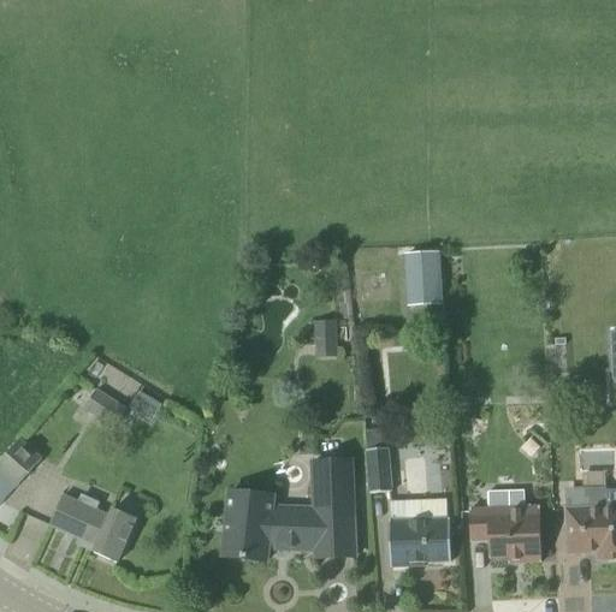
[(439,250),(404,251),(407,304),(443,303),(439,250)]
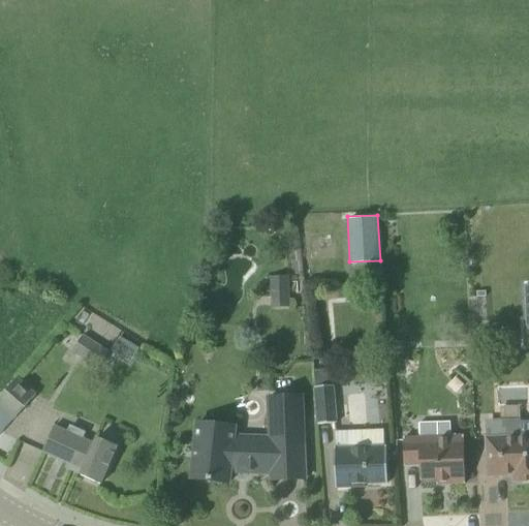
[(288,273),(269,274),(271,304),(289,304),(288,273)]
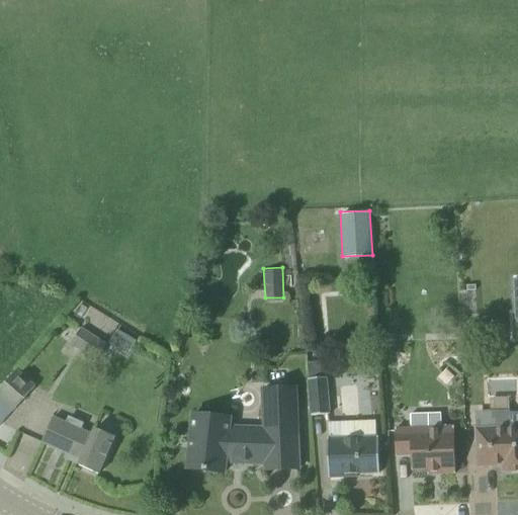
[(82,325),(72,341),(97,357),(107,341),(82,325)]
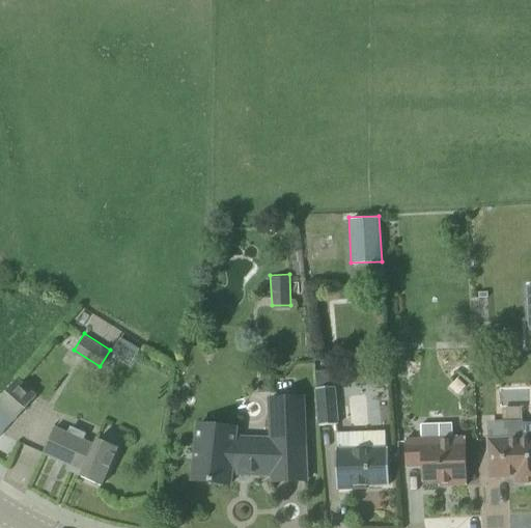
[(406,351),(395,351),(395,366),(410,365),(409,350),(406,351)]
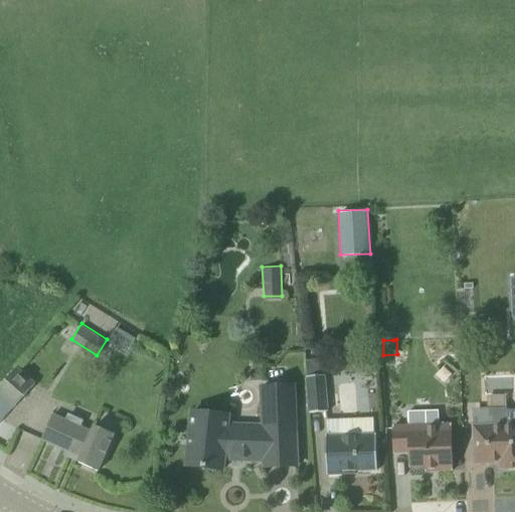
[(374,345),(360,346),(361,359),(375,358),(374,345)]
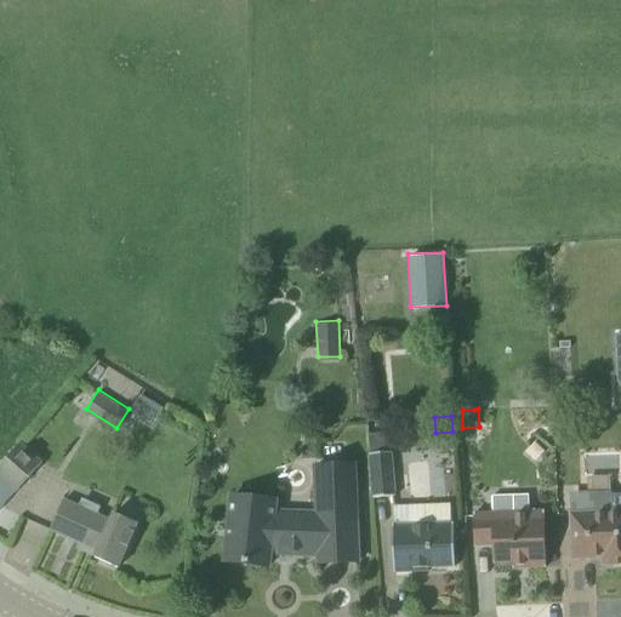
[(394,492),(388,430),(369,432),(370,451),(369,451),(374,495),(394,492)]
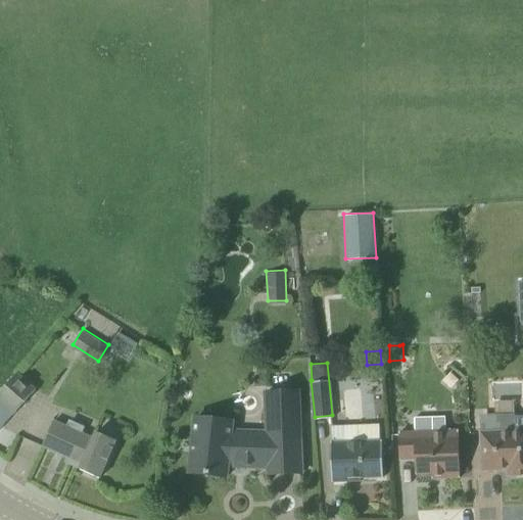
[(0,400),(13,413),(35,387),(16,372),(0,389),(0,400)]
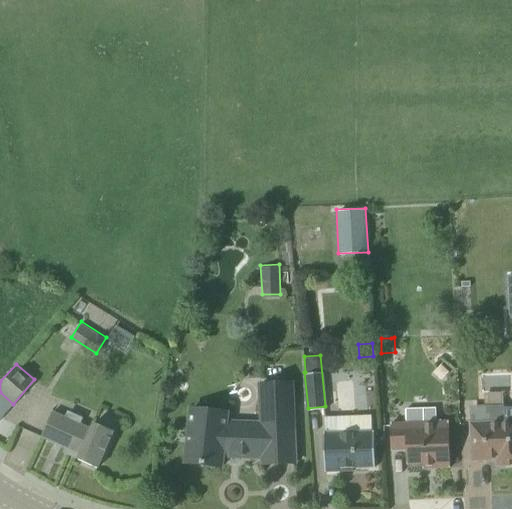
[(191,405),(187,441),(185,461),(221,465),(223,454),(263,456),(263,462),(295,461),(292,379),(260,380),(261,421),(226,420),(227,409),(191,405)]
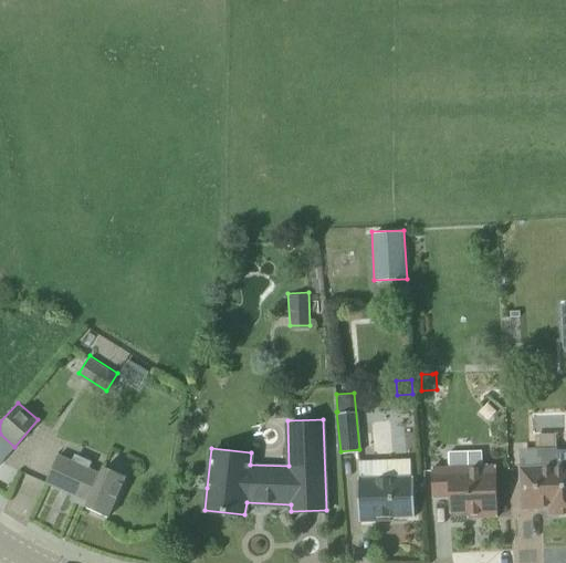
[(565,512),(565,448),(557,449),(557,446),(520,447),(521,470),(522,507),(548,507),(548,513),(565,512)]
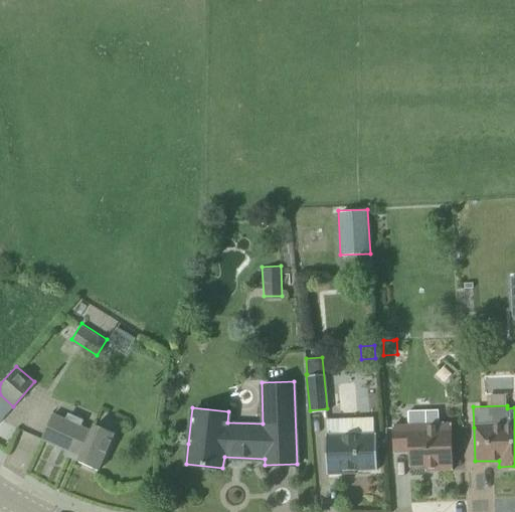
[(408,409),(408,423),(392,423),(393,451),(408,451),(409,466),(425,465),(425,470),(453,469),(451,421),(439,422),(439,408),(408,409)]
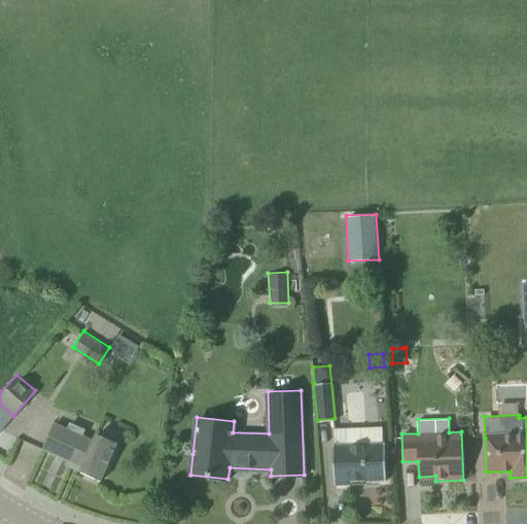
[(67,427),(54,422),(42,448),(82,465),(80,472),(100,480),(117,442),(98,432),(95,440),(82,434),(85,428),(69,421),(67,427)]
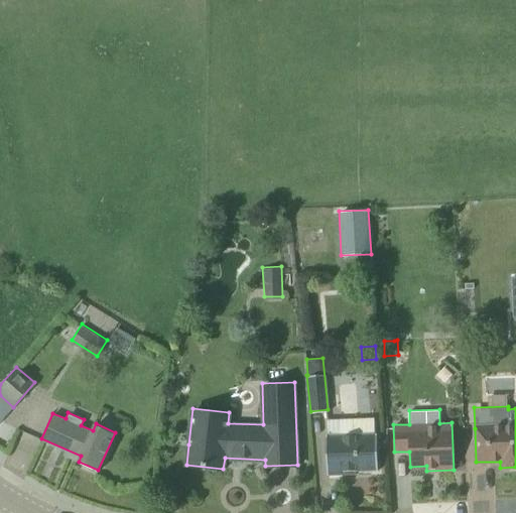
[(378,469),(376,432),(326,434),(328,474),(356,473),(356,470),(378,469)]
